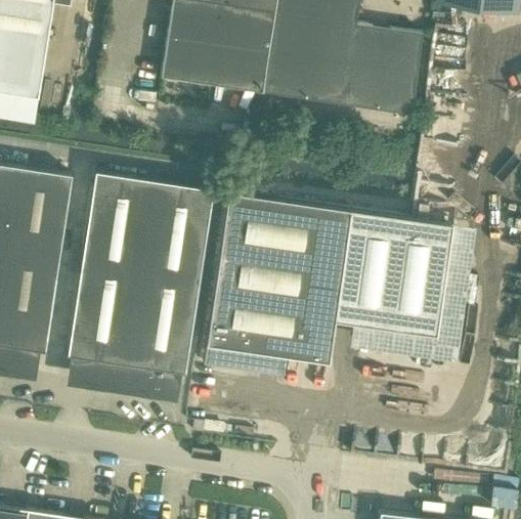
[(0,0),(0,118),(36,124),(40,101),(48,48),(55,4),(72,7),(73,0),(0,0)]
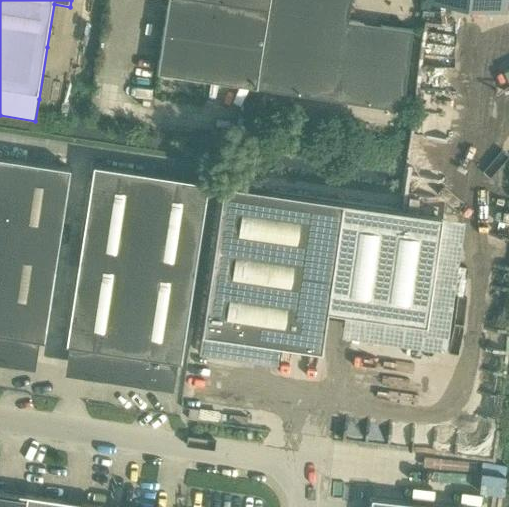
[(259,92),(272,0),(170,0),(159,77),(259,92)]
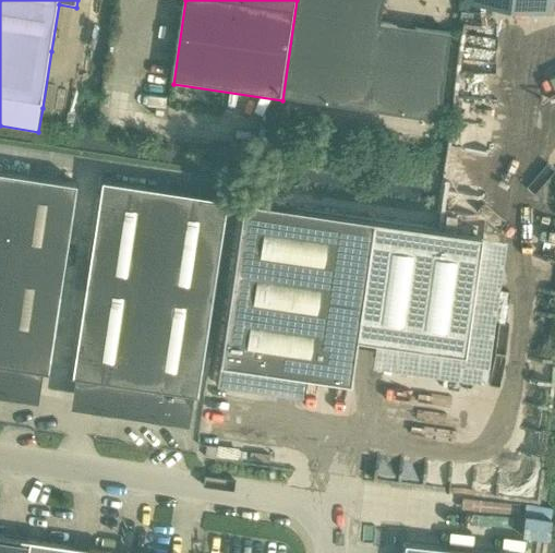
[(382,27),(385,0),(297,0),(282,100),(442,124),(451,38),(382,27)]
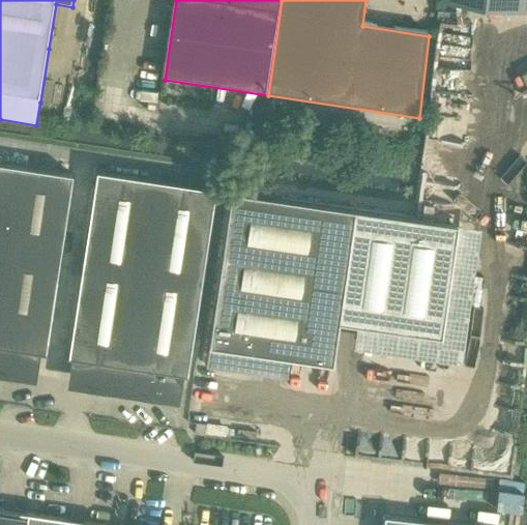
[(443,0),(443,5),(477,9),(525,16),(526,7),(526,0),(443,0)]
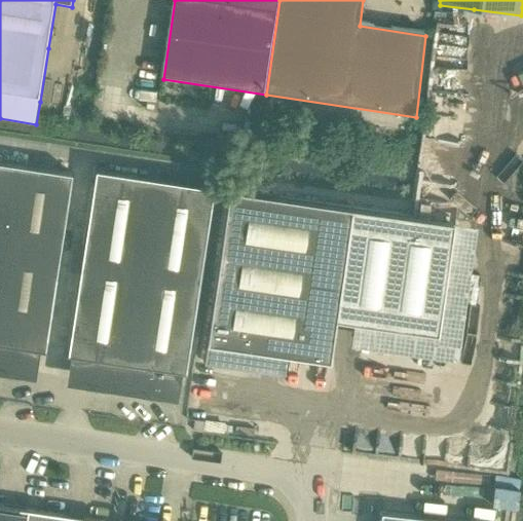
[(47,354),(74,178),(0,165),(0,372),(12,374),(15,350),(48,355),(48,354),(47,354)]
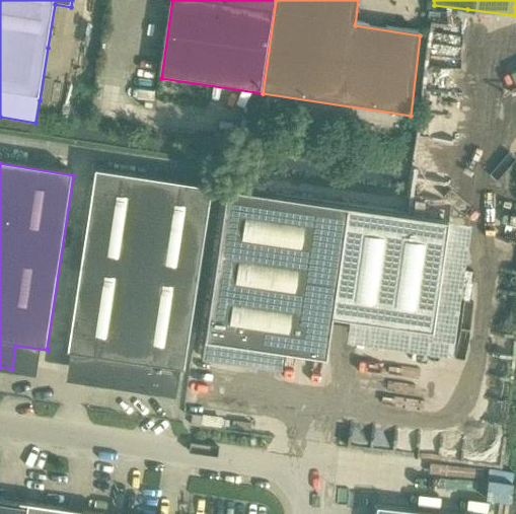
[(67,352),(67,353),(98,358),(94,382),(151,390),(176,394),(180,370),(186,371),(186,370),(185,370),(212,190),(96,171),(68,352),(67,352)]
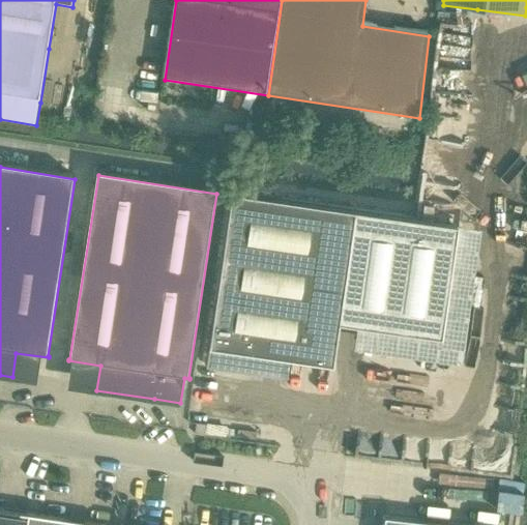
[(233,195),(207,369),(289,381),(292,360),(333,367),(337,346),(339,346),(342,325),(361,328),(442,340),(458,228),(357,213),(233,195)]
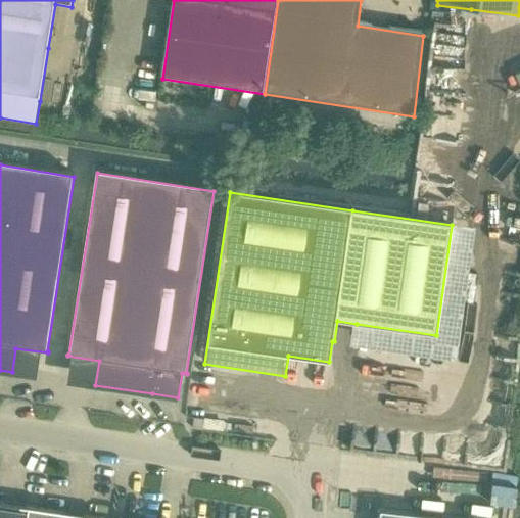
[(499,357),(493,381),(517,386),(519,376),(519,360),(499,357)]
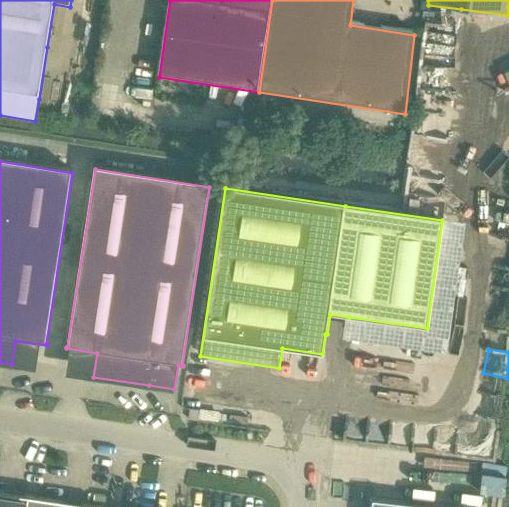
[(480,396),(479,416),(500,417),(501,408),(493,408),(494,397),(480,396)]
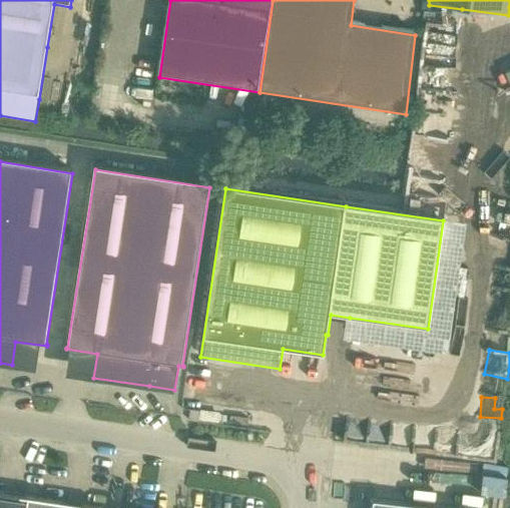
[(0,496),(0,507),(71,507),(58,505),(53,504),(52,507),(41,507),(42,503),(29,501),(0,496)]
